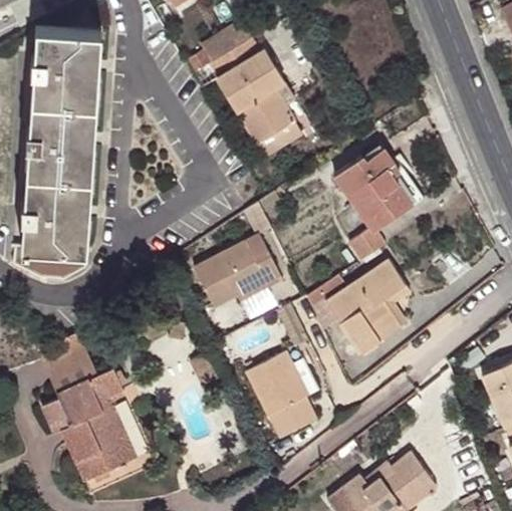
[(0,8),(17,0),(0,0),(0,8)]
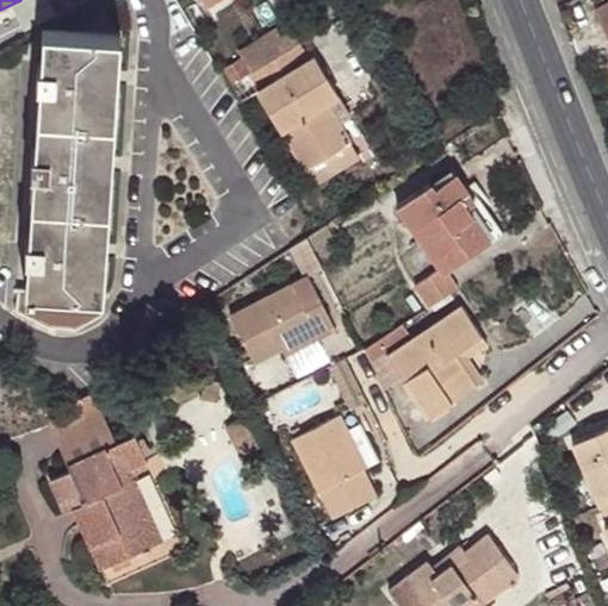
[(607,5),(593,13),(607,45),(607,63),(607,64),(607,67),(607,5)]
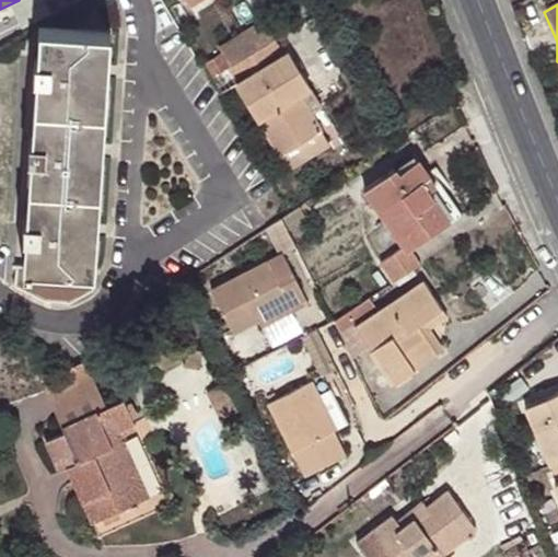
[(281,59),(258,21),(212,47),(237,86),(281,59)]
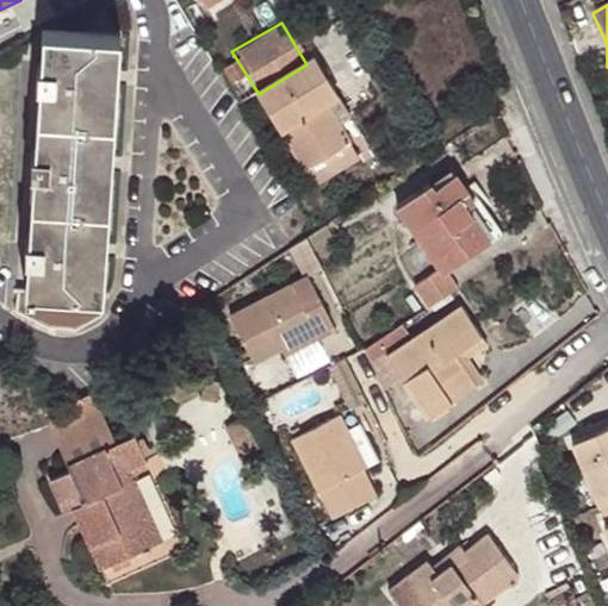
[(110,173),(119,35),(42,29),(39,64),(36,64),(33,82),(39,82),(35,150),(30,150),(29,168),(33,169),(28,236),(24,236),(23,256),(28,256),(24,289),(14,288),(14,308),(48,328),(74,329),(100,313),(101,294),(110,173)]
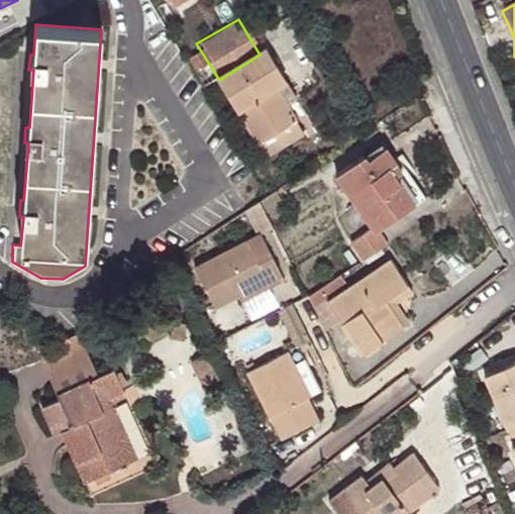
[(296,98),(266,50),(260,55),(219,80),(267,156),(301,134),(283,106),(296,98)]
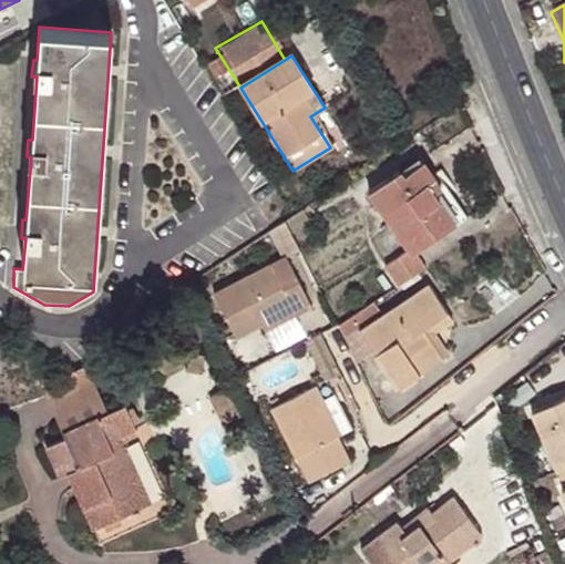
[(398,285),(423,267),(412,252),(452,224),(422,182),(431,176),(421,162),(402,174),(399,171),(368,193),(407,249),(384,267),(398,285)]
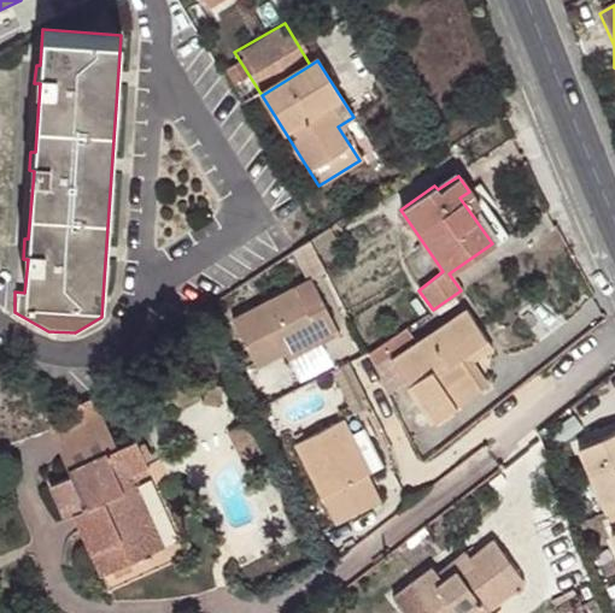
[(460,198),(492,243),(496,246),(509,236),(474,187),(469,192),(460,198)]
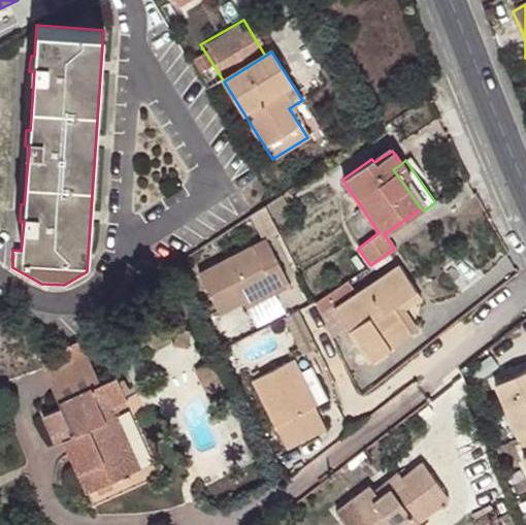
[(301,279),(278,233),(233,255),(197,271),(217,312),(251,294),(254,301),(280,288),(283,288),(301,279)]
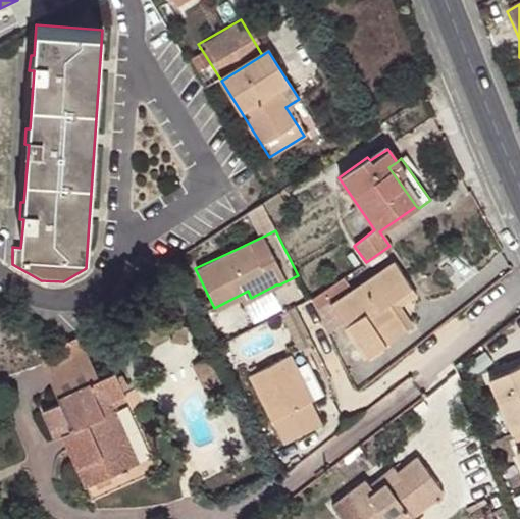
[(387,304),(411,286),(392,261),(329,308),(369,360),(407,331),(387,304)]
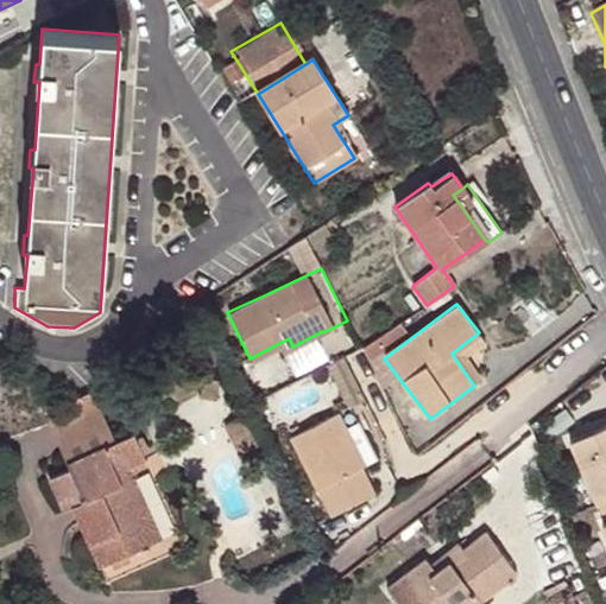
[(485,342),(479,332),(452,354),(474,386),(484,380),(467,356),(485,342)]
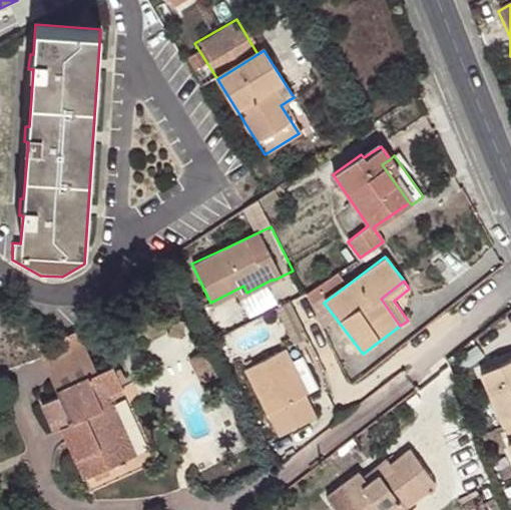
[(312,392),(290,347),(244,368),(278,436),(314,418),(304,396),(312,392)]
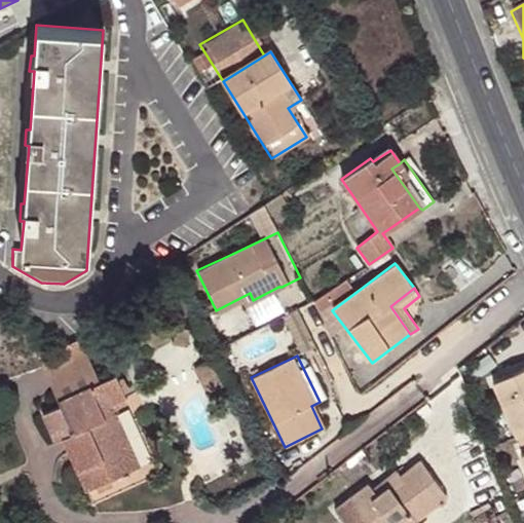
[(523,368),(490,384),(514,438),(517,437),(523,433),(523,368)]
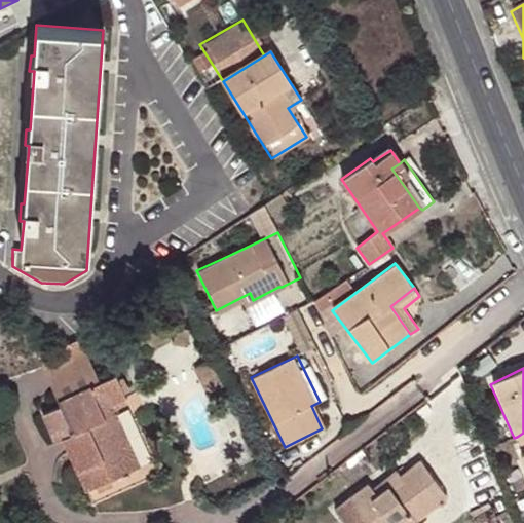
[(127,405),(115,376),(58,401),(60,407),(42,415),(54,443),(64,438),(85,489),(138,467),(113,410),(127,405)]
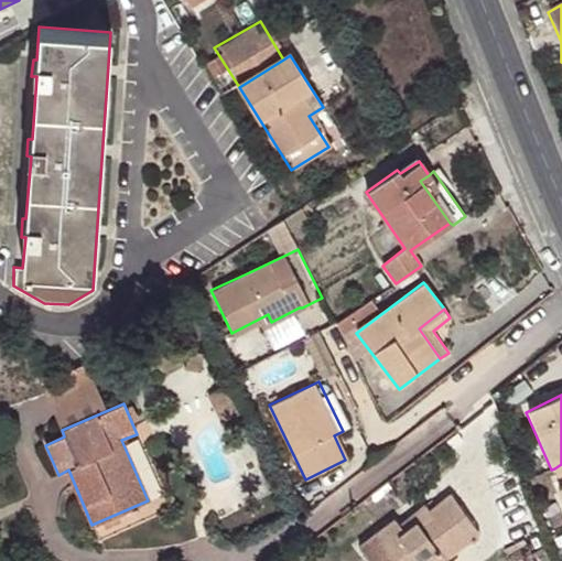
[(450,496),(429,514),(404,532),(399,527),(393,521),(359,548),(369,560),(434,560),(441,556),(444,560),(446,560),(478,533),(450,496)]
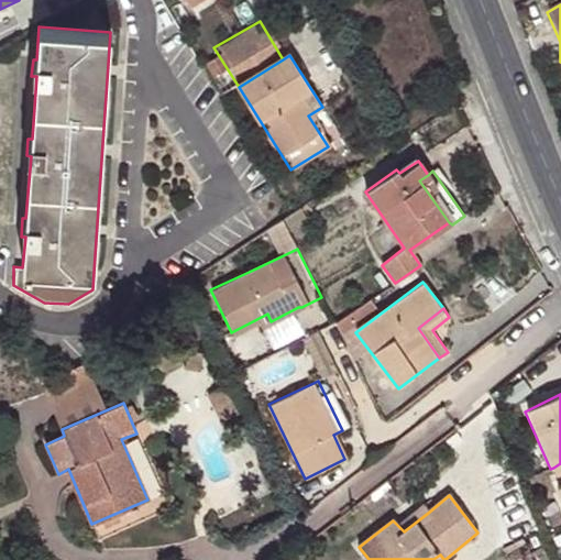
[(404,531),(428,513),(424,506),(398,526),(404,531)]
